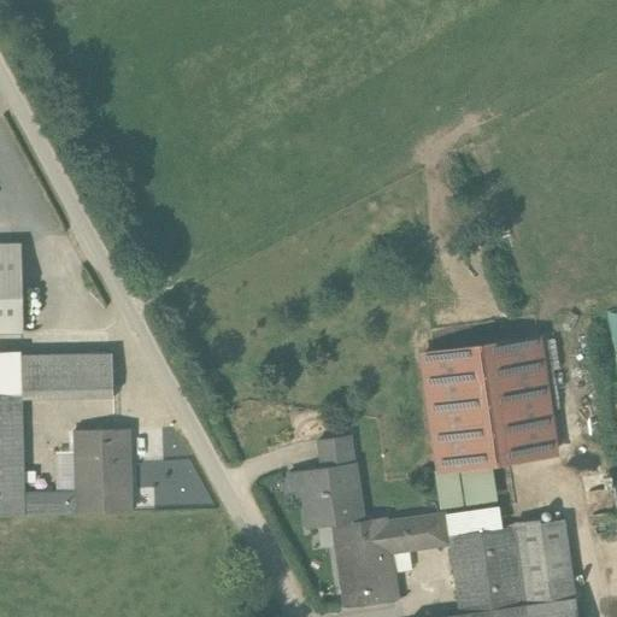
[(18,247),(0,247),(0,334),(21,334),(18,247)]
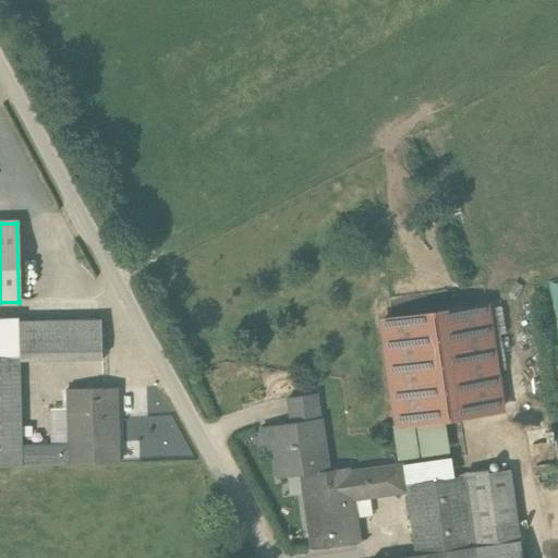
[(486,307),(383,323),(397,426),(500,411),(486,307)]
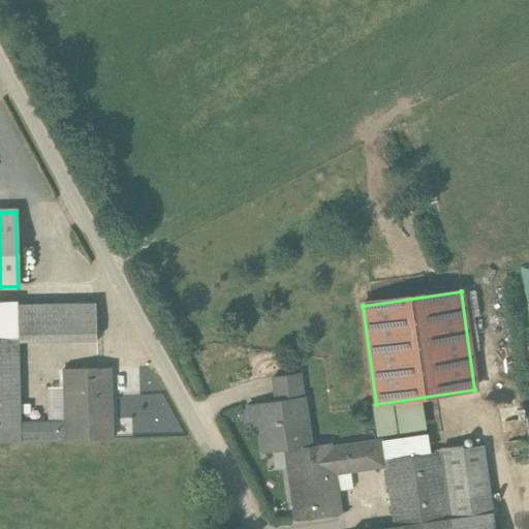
[(96,304),(17,306),(18,339),(18,343),(97,341),(96,304)]
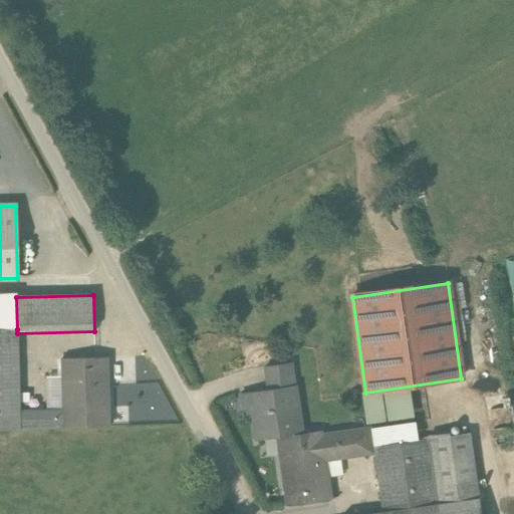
[(17,329),(0,329),(0,429),(20,429),(19,411),(17,333),(17,329)]
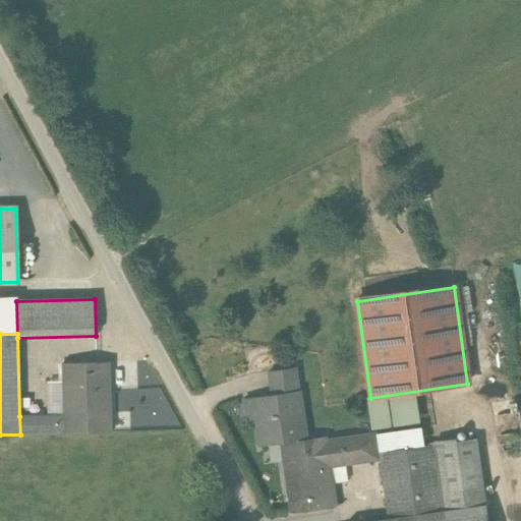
[(109,362),(62,363),(64,415),(19,416),(20,435),(110,432),(109,362)]
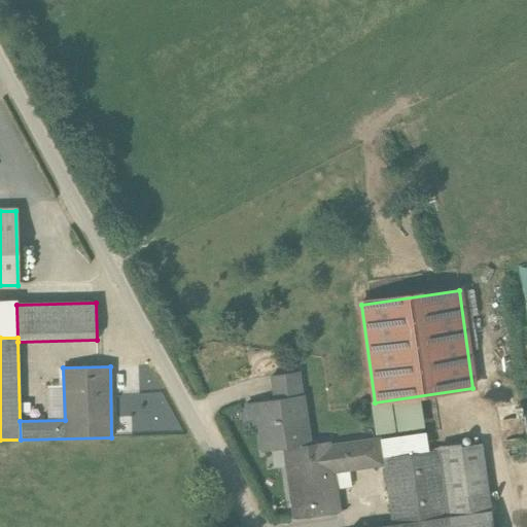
[(284,392),(301,390),(299,373),(272,377),(274,394),(284,392)]
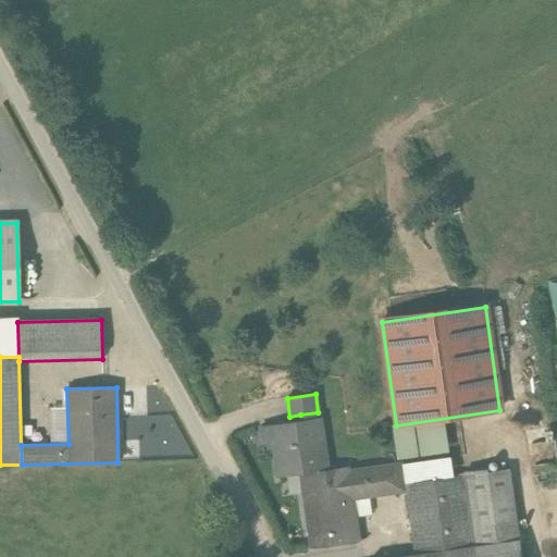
[(359,543),(353,498),(348,473),(348,468),(326,471),(318,412),(300,415),(301,422),(271,426),(279,478),(300,475),(311,549),(359,543)]
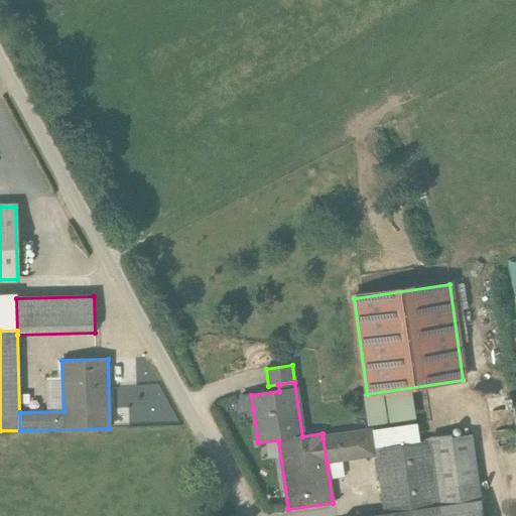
[(384,515),(381,515),(483,515),(471,436),(376,449),(373,431),(323,438),(327,462),(375,455),(384,515)]
